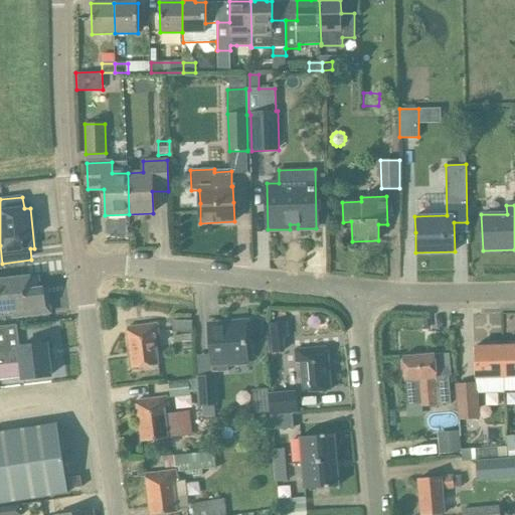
[(39,289),(38,276),(0,280),(0,312),(12,311),(13,318),(50,313),(48,297),(44,294),(43,294),(43,289),(39,289)]
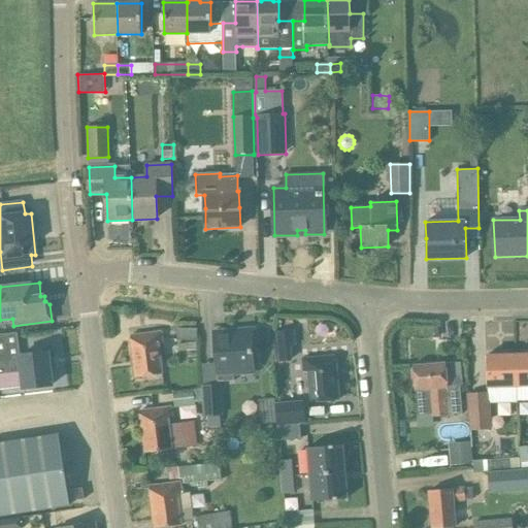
[(438,328),(429,329),(429,338),(439,338),(438,328)]
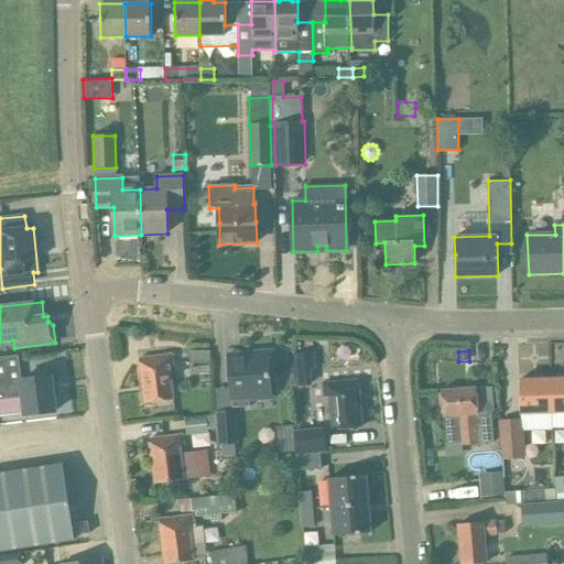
[(209,365),(209,351),(191,351),(191,365),(209,365)]
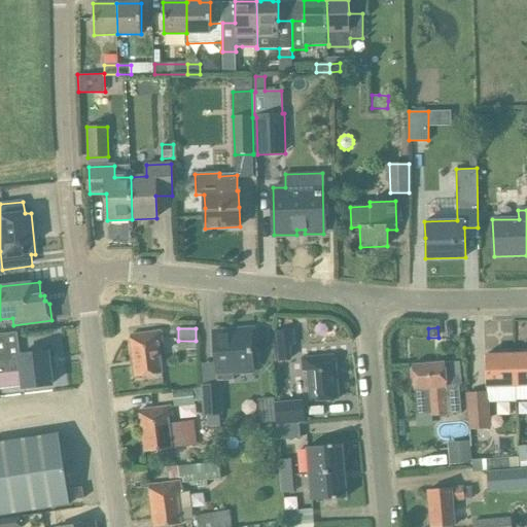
[(238,334),(214,336),(217,381),(233,380),(233,374),(253,373),(251,341),(255,341),(254,328),(238,329),(238,334)]
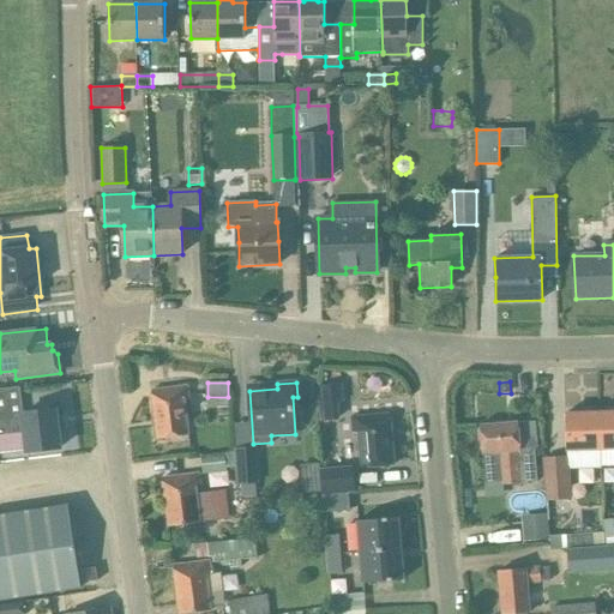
[(341,384),(319,385),(323,421),(337,420),(336,402),(342,401),(341,384)]
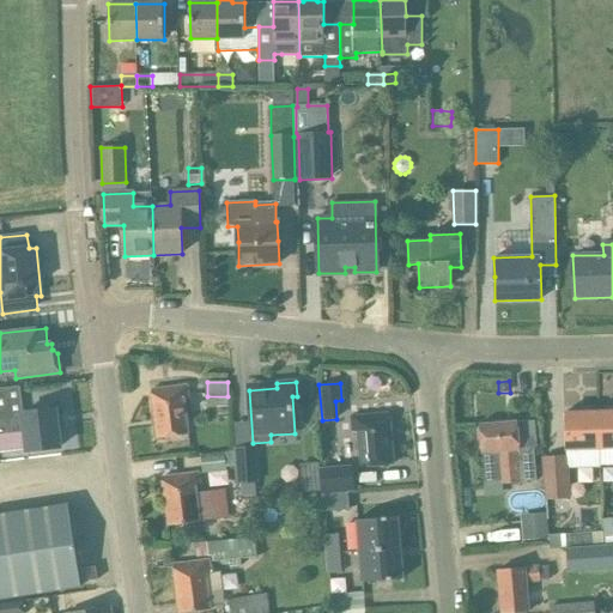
[(188,399),(187,386),(151,390),(157,438),(190,435),(186,399),(188,399)]
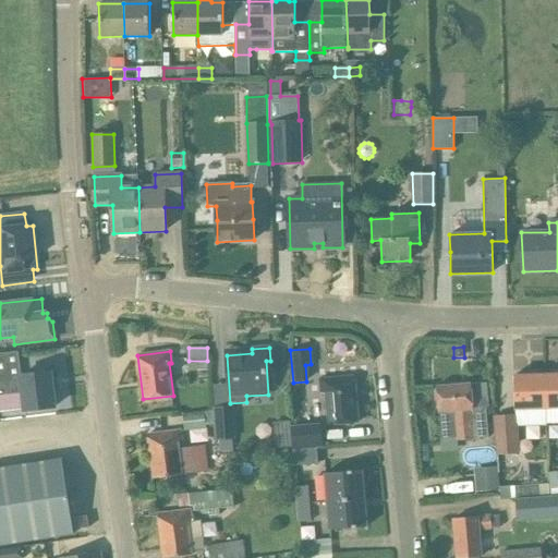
[(0,353),(0,413),(25,410),(25,411),(55,408),(50,373),(22,376),(17,352),(0,353)]
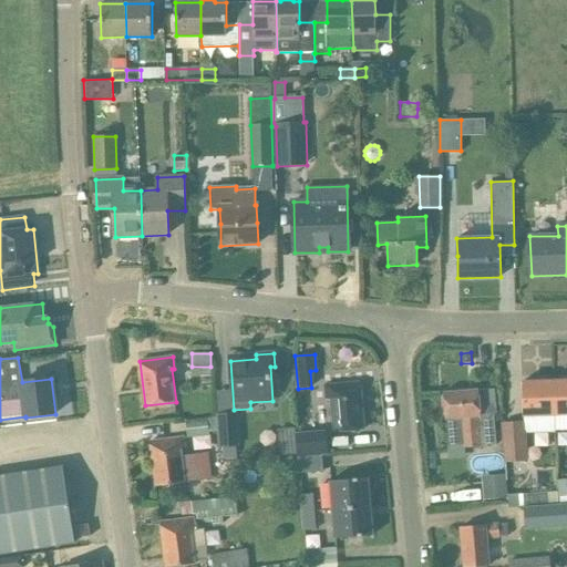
[(566,380),(554,381),(555,416),(555,428),(566,426),(566,380)]
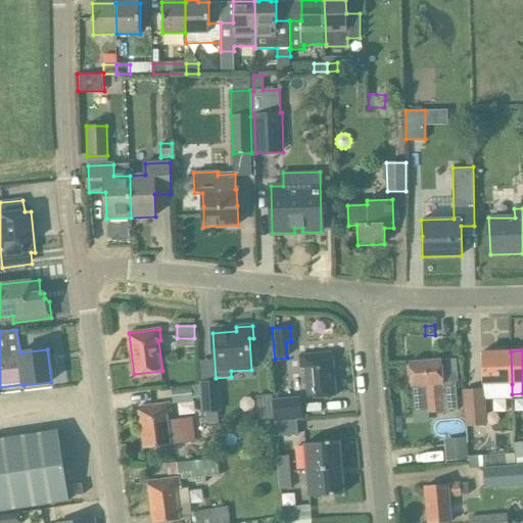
[(511,351),(481,352),(482,373),(483,390),(482,390),(483,400),(513,399),(512,394),(512,384),(511,351)]
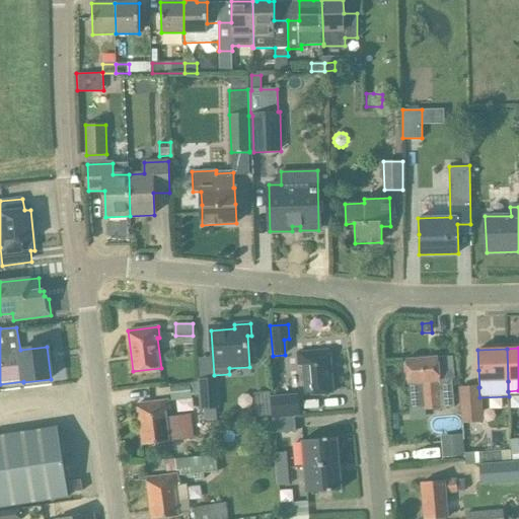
[(332,392),(329,352),(299,354),(300,365),(304,365),(306,395),(312,394),(332,392)]
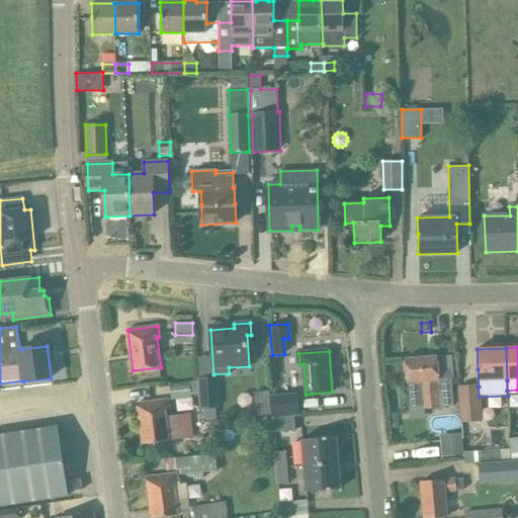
[(425,407),(425,410),(445,408),(453,407),(452,399),(451,378),(449,356),(437,357),(437,356),(405,359),(407,383),(408,383),(410,408),(425,407)]
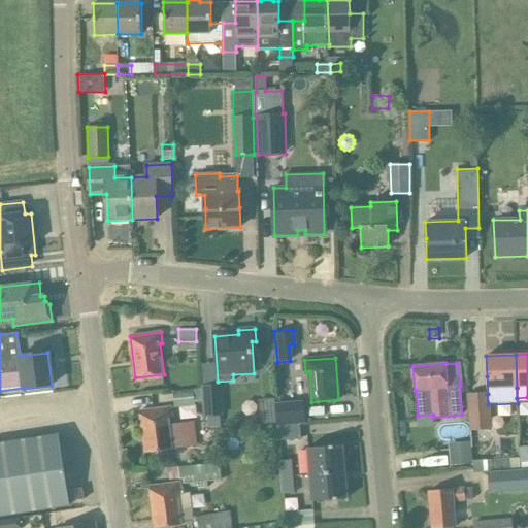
[(217,387),(202,387),(204,417),(206,417),(206,428),(220,428),(219,417),(220,417),(219,387),(217,387)]
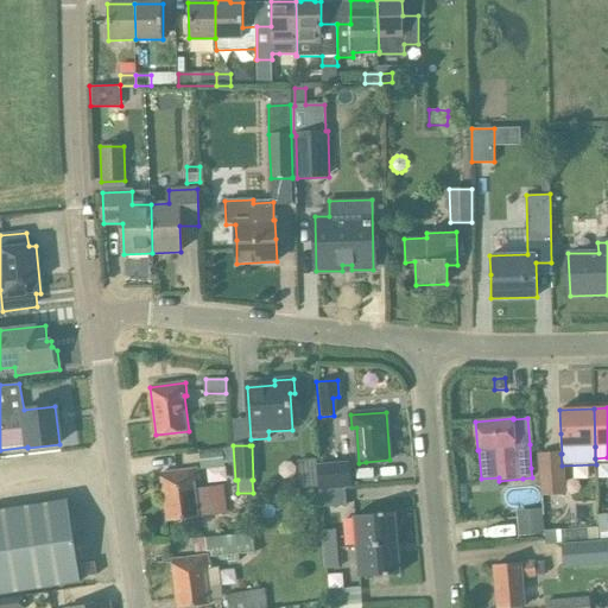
[(225,467),(223,450),(200,453),(202,469),(225,467)]
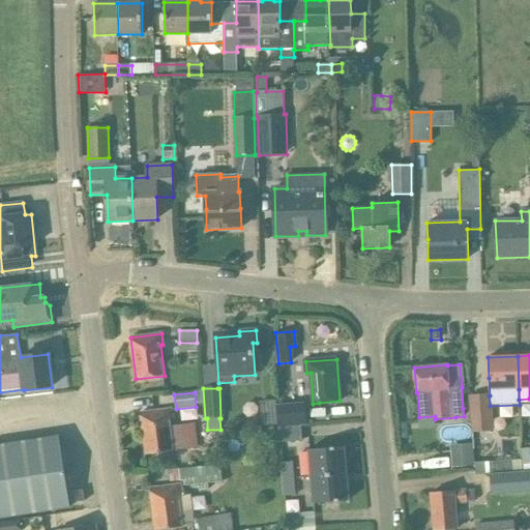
[(469,396),(471,432),(472,432),(492,430),(490,406),(489,395),(469,396)]
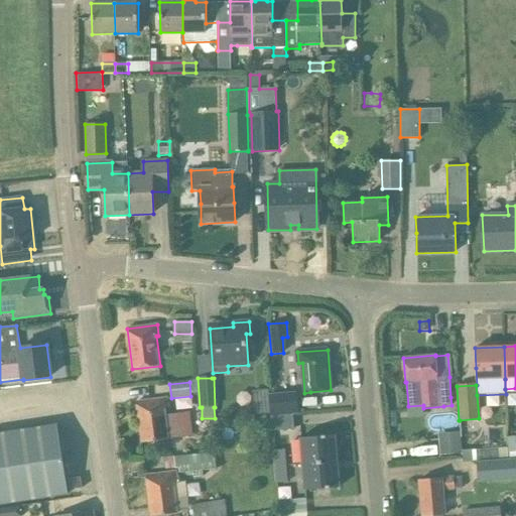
[(296,391),(268,393),(270,416),(298,413),(296,391)]
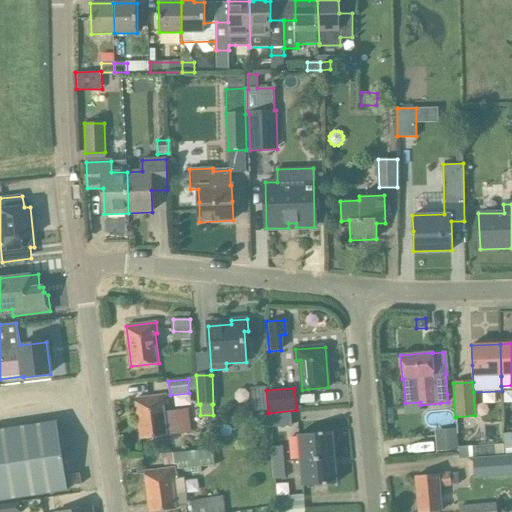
[(155,397),(135,399),(140,439),(160,437),(167,436),(181,434),(189,433),(186,410),(177,411),(164,413),(163,407),(168,406),(166,395),(155,397)]
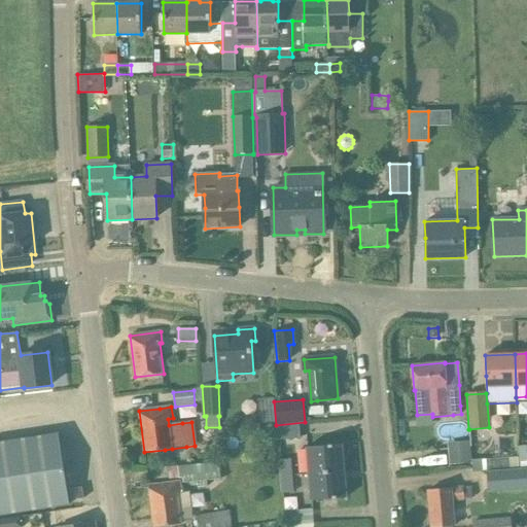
[(299,440),(297,424),(278,425),(278,441),(299,440)]
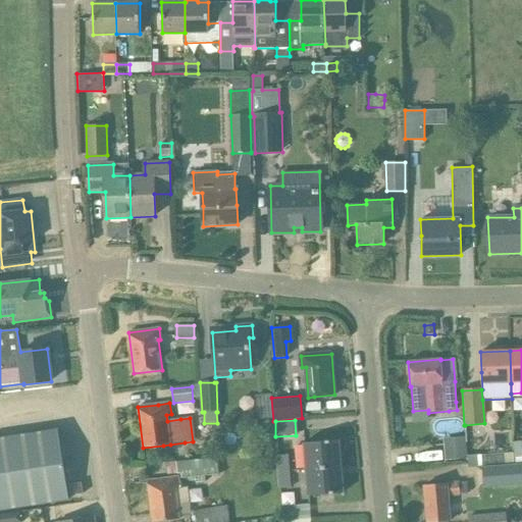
[(0,510),(68,500),(58,430),(0,438),(0,510)]
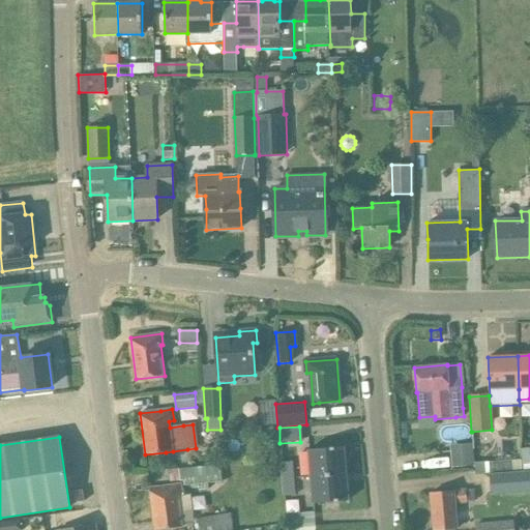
[(308,450),(311,477),(345,474),(343,448),(344,448),(344,447),(308,450)]
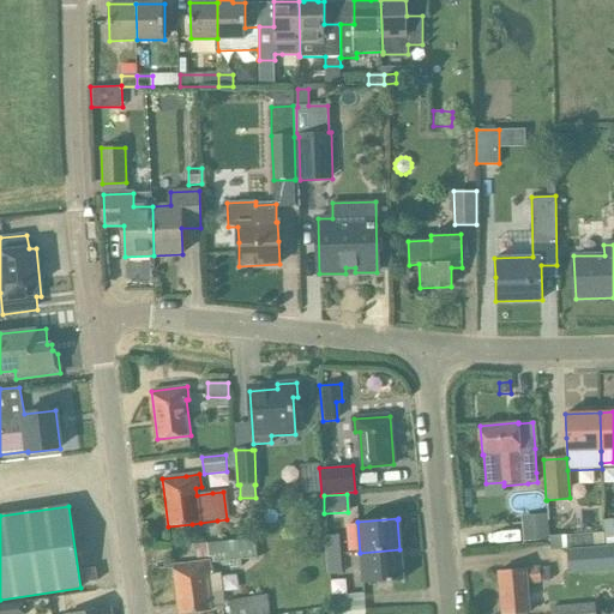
[(613,519),(603,521),(606,540),(613,537),(613,519)]
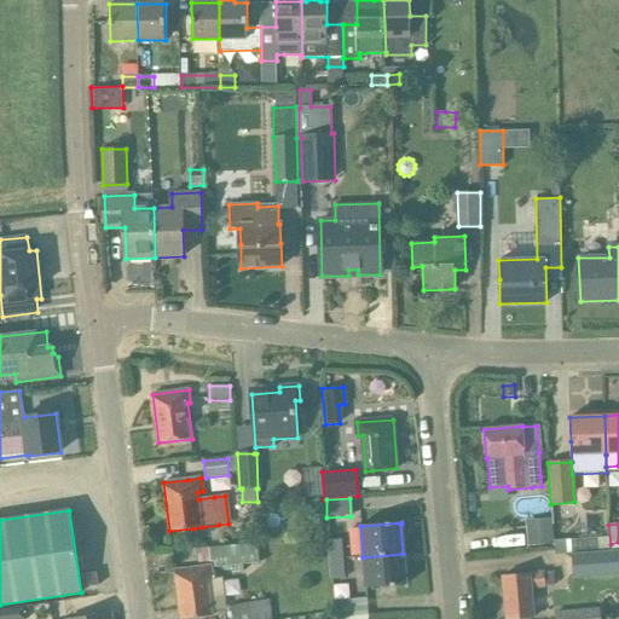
[(553,525),(526,527),(528,547),(554,544),(553,525)]
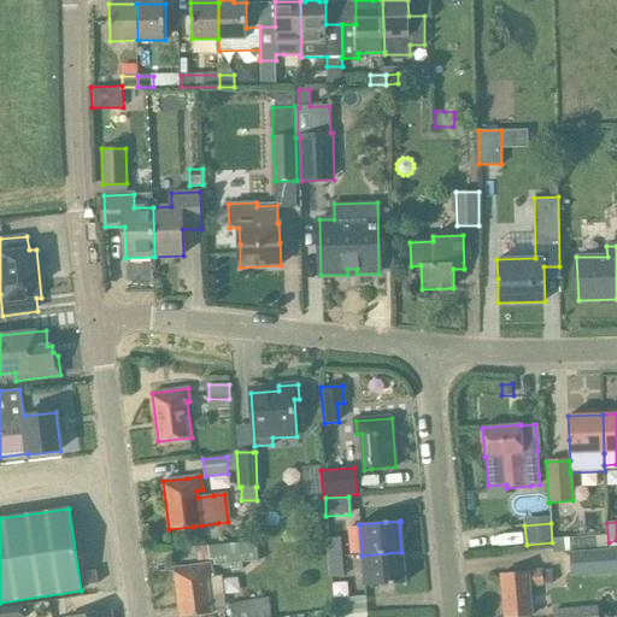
[(328,539),(329,558),(341,557),(340,538),(328,539)]
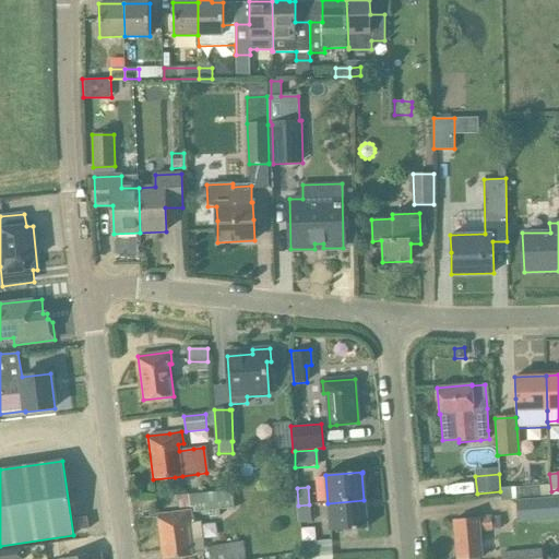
[(511,488),(500,489),(501,499),(512,499),(511,488)]
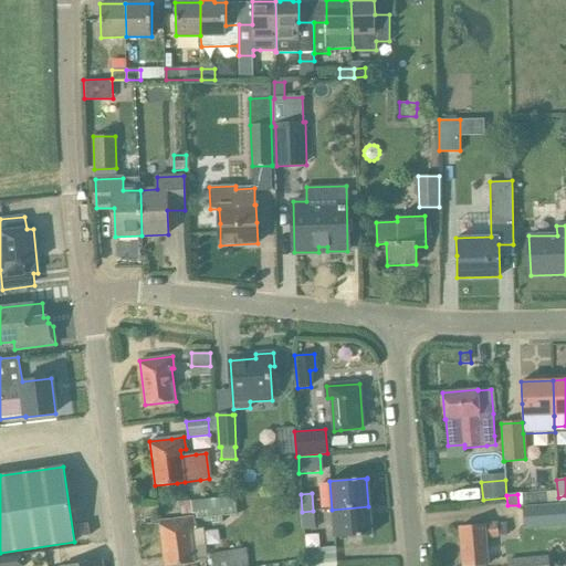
[(236,496),(181,503),(182,514),(197,513),(198,519),(237,514),(236,496)]
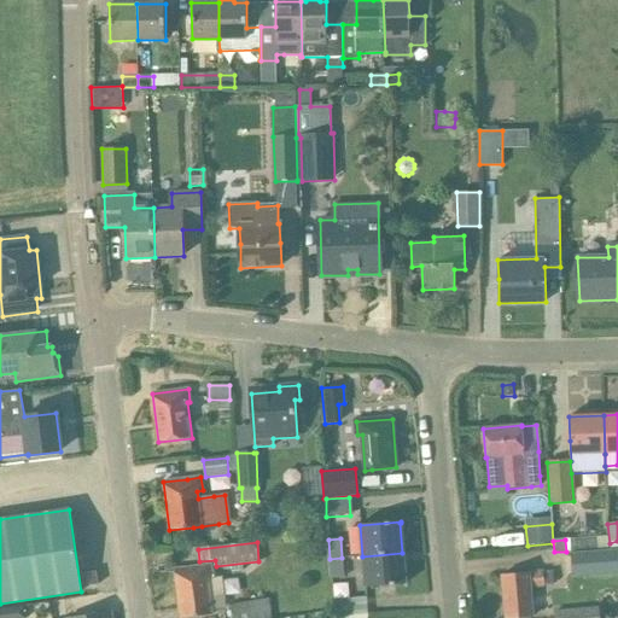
[(617,549),(571,553),(572,577),(617,573),(617,549)]
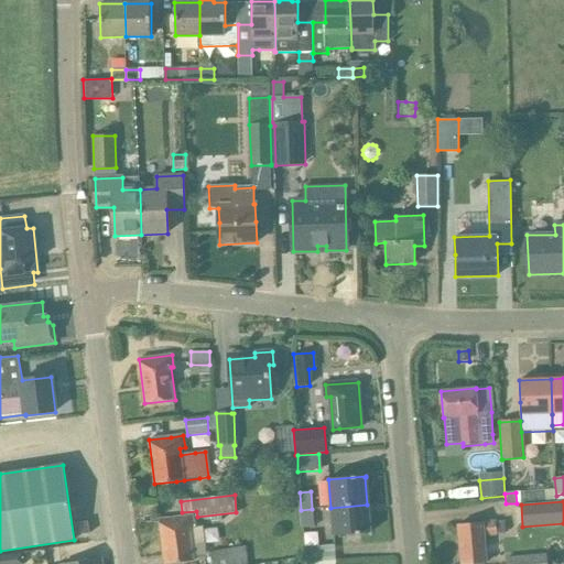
[(367,505),(331,508),(333,535),(370,532),(370,531),(369,531),(367,505)]
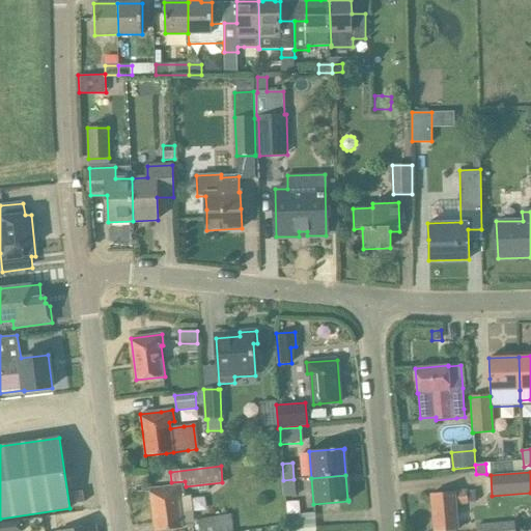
[(296,496),(294,479),(283,480),(284,497),(296,496)]
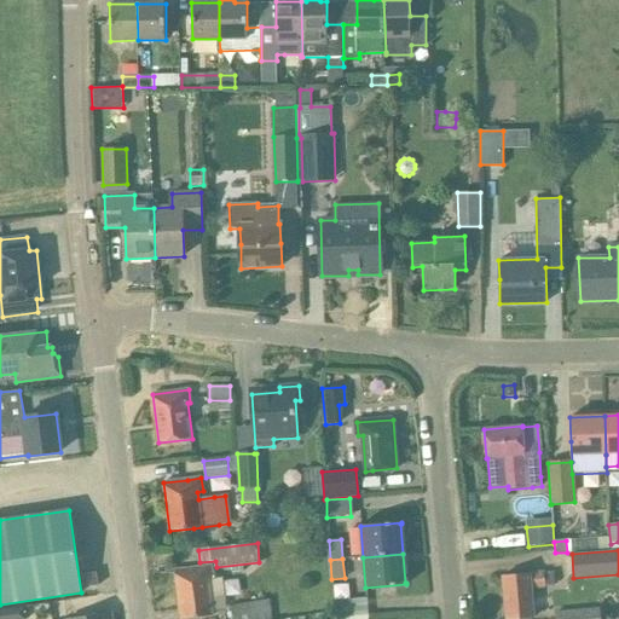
[(198,568),(175,571),(180,618),(185,618),(204,617),(213,615),(210,599),(225,596),(223,578),(214,579),(212,566),(198,568)]
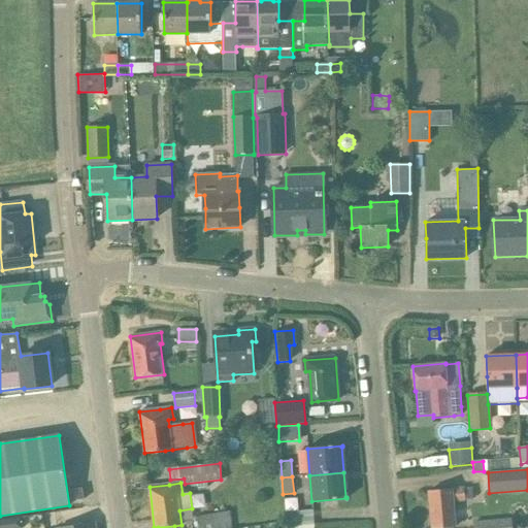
[(473,498),(472,488),(429,491),(432,527),(446,527),(456,527),(454,502),(465,501),(465,499),(473,498)]
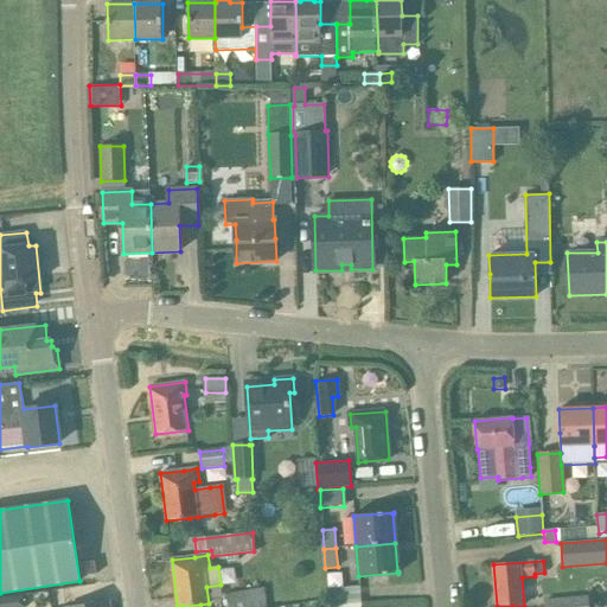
[(330,606),(359,605),(358,586),(328,587),(330,606)]
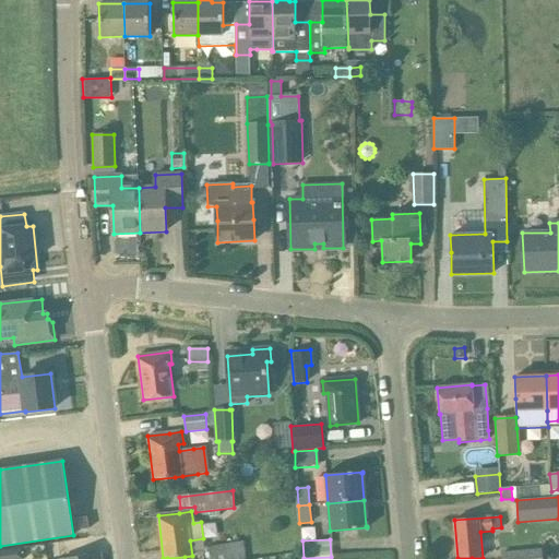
[(246,558),(242,542),(205,548),(206,558),(246,558)]
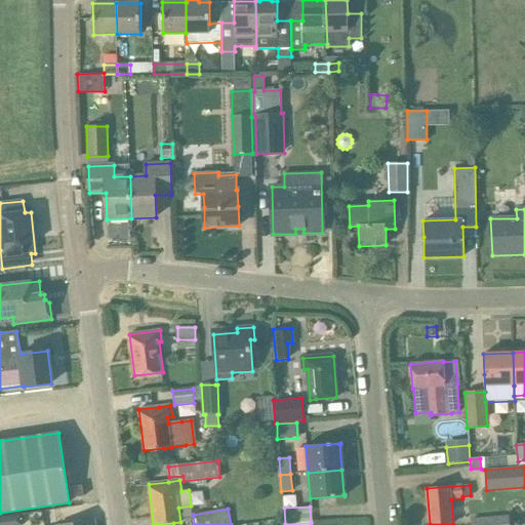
[(0,524),(22,524),(21,514),(0,517),(0,524)]
